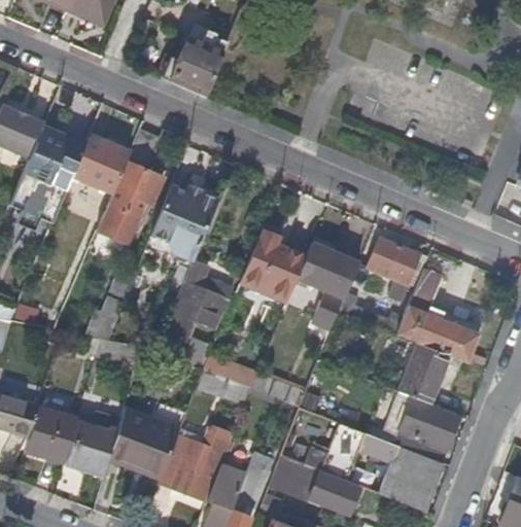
[(45,0),(67,9),(71,0),(45,0)]
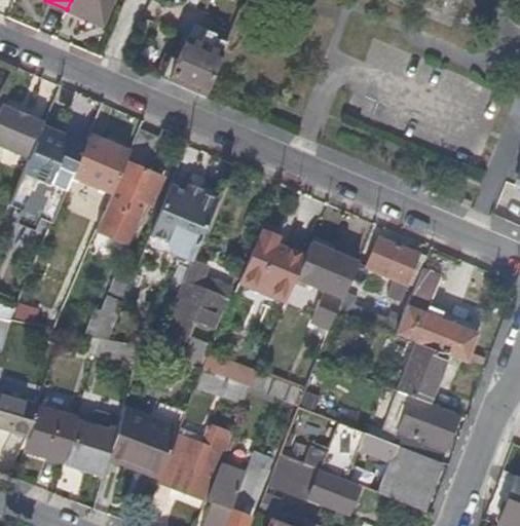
[(114,0),(71,0),(67,9),(104,26),(114,0)]
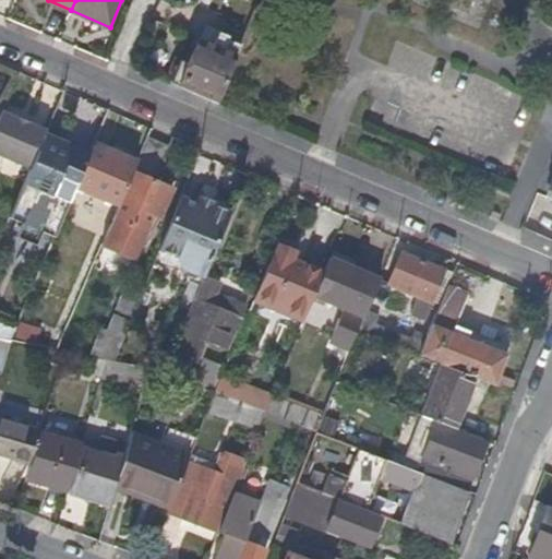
[(192,58),(186,60),(175,84),(220,103),(244,42),(206,25),(192,58)]
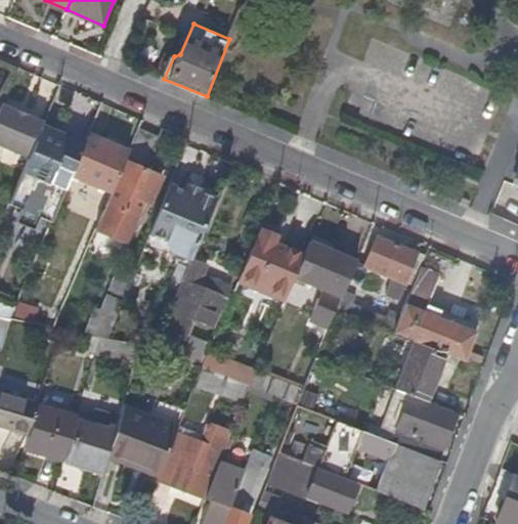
[(45,124),(3,106),(0,114),(0,146),(30,160),(43,128),(45,124)]
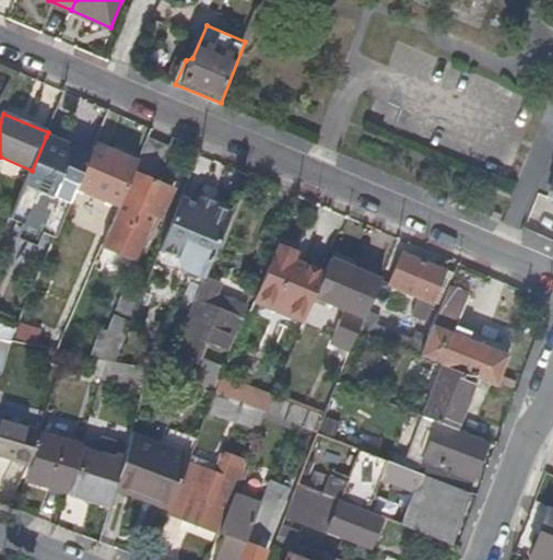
[(32,171),(22,193),(68,211),(79,186),(92,156),(46,137),(32,171)]
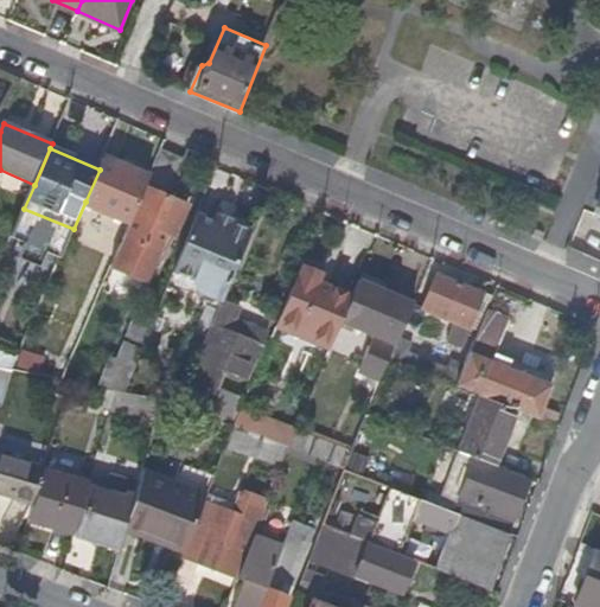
[(151,177),(145,190),(150,191),(125,249),(151,261),(165,229),(182,235),(192,209),(170,199),(185,164),(160,153),(151,177)]
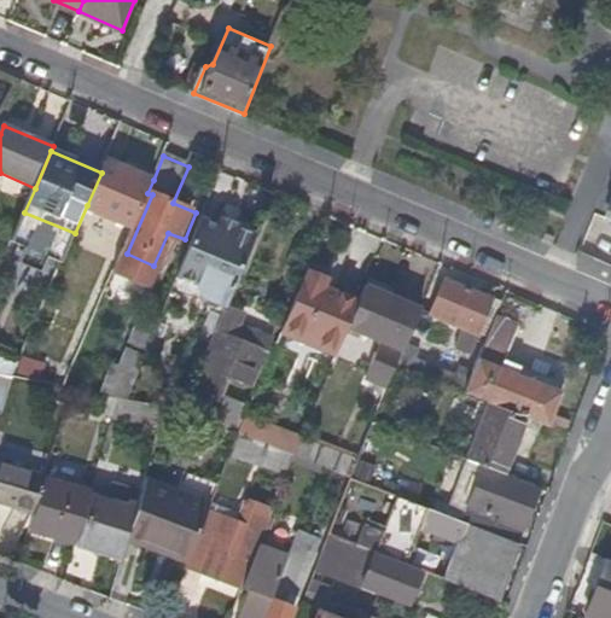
[(102,173),(87,205),(134,225),(147,193),(153,180),(106,161),(102,173)]
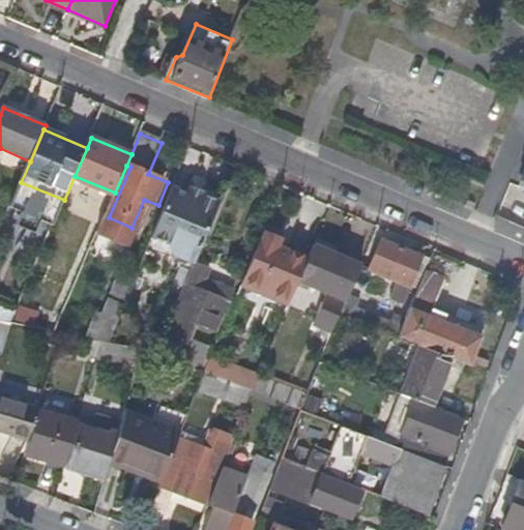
[(187,189),(173,183),(152,234),(171,242),(172,246),(173,248),(175,252),(181,254),(197,260),(224,198),(202,189),(200,195),(187,189)]
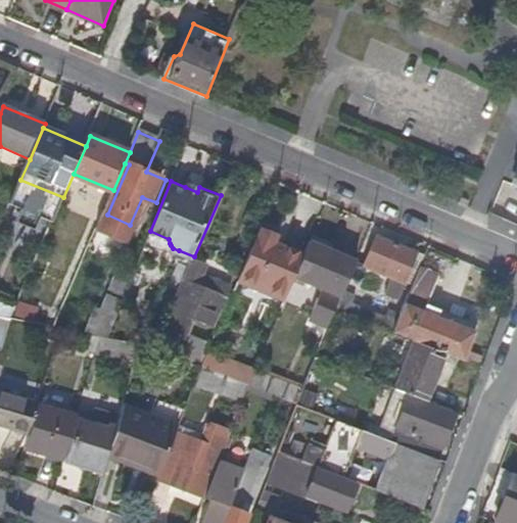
[(188,182),(185,187),(197,192),(199,187),(188,182)]
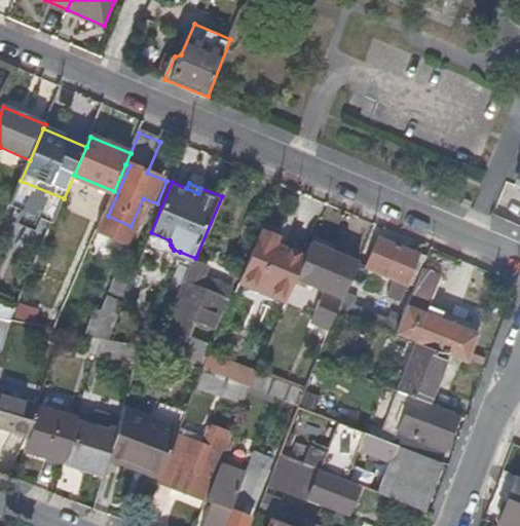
[(261,230),(242,277),(271,289),(268,296),(287,304),(296,282),(306,257),(303,256),(302,252),(300,249),(295,247),(291,248),(288,250),(279,246),(280,243),(280,242),(280,240),(280,239),(279,237),(277,236),(261,230)]
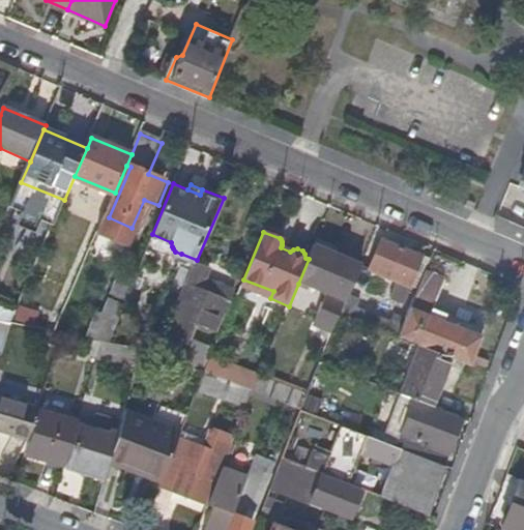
[(425,257),(384,240),(372,270),(412,287),(425,257)]
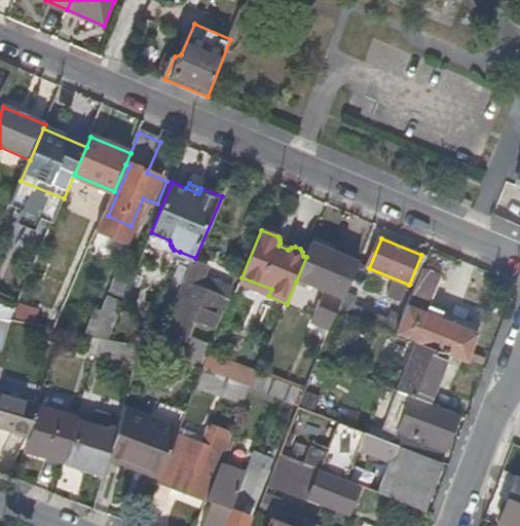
[(360,265),(311,246),(306,257),(296,282),(326,294),(317,315),(335,324),(340,311),(345,299),(349,289),(360,265)]
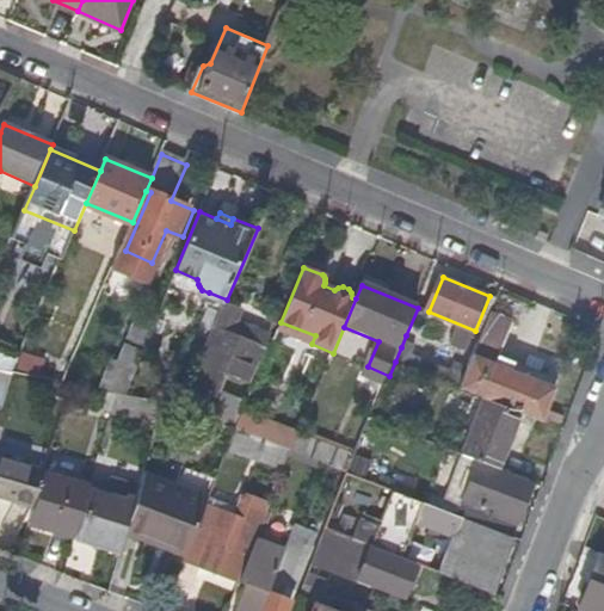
[(241,306),(227,300),(190,388),(182,407),(204,417),(225,370),(248,380),(265,341),(254,337),(260,326),(248,321),(244,334),(232,329),(241,306)]
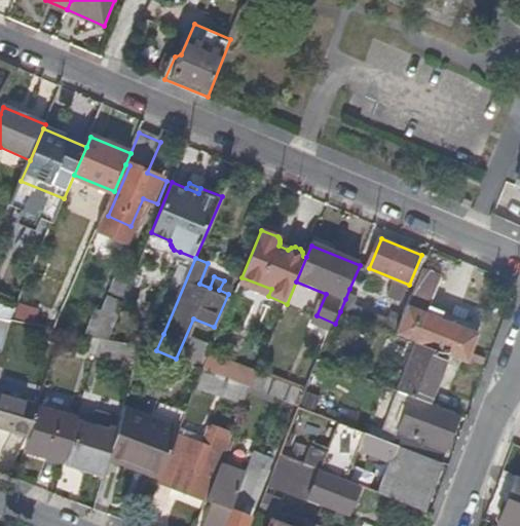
[(429,267),(417,294),(429,299),(436,302),(447,275),(429,267)]
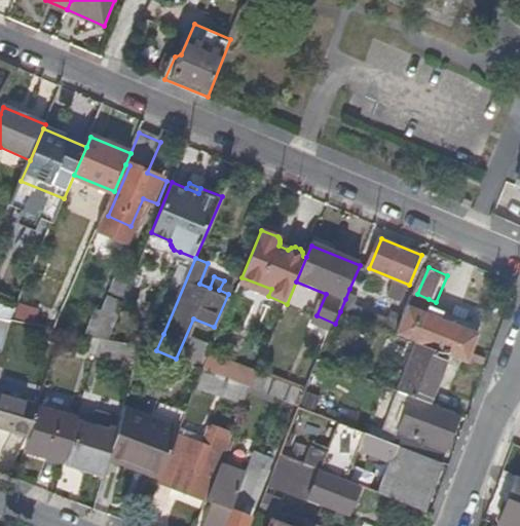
[(102,337),(109,338),(135,274),(121,268),(103,315),(99,313),(89,334),(102,337)]
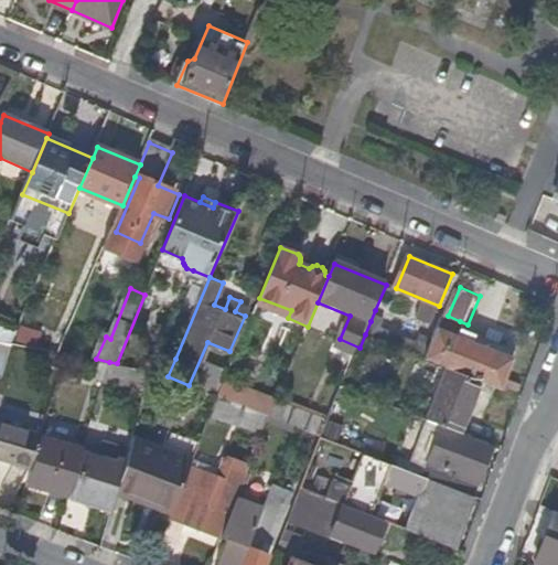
[(484,329),(500,318),(490,302),(474,313),(484,329)]
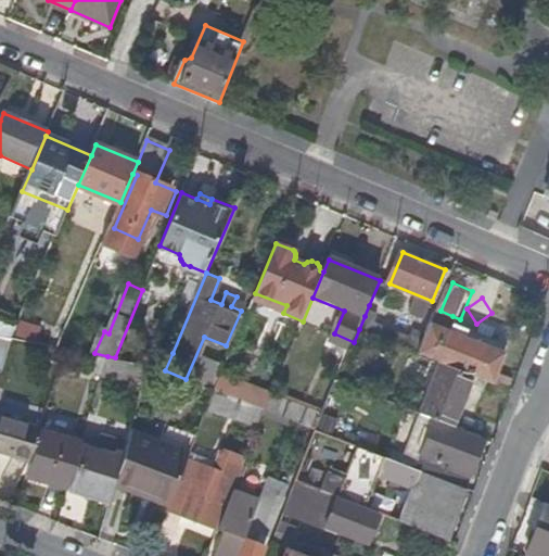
[(382,311),(369,305),(365,316),(378,321),(382,311)]
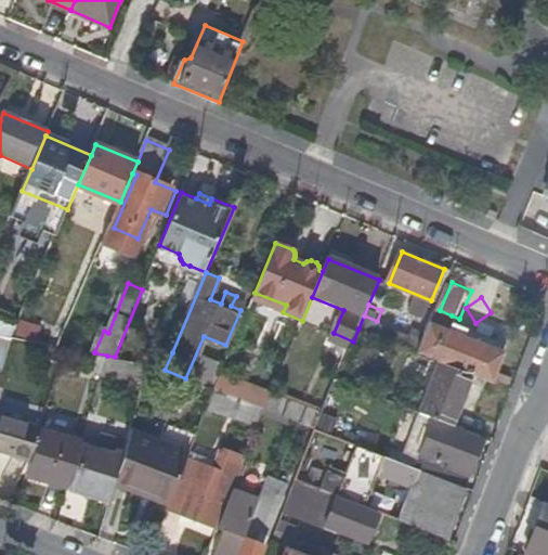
[(440,310),(433,324),(446,328),(452,315),(440,310)]
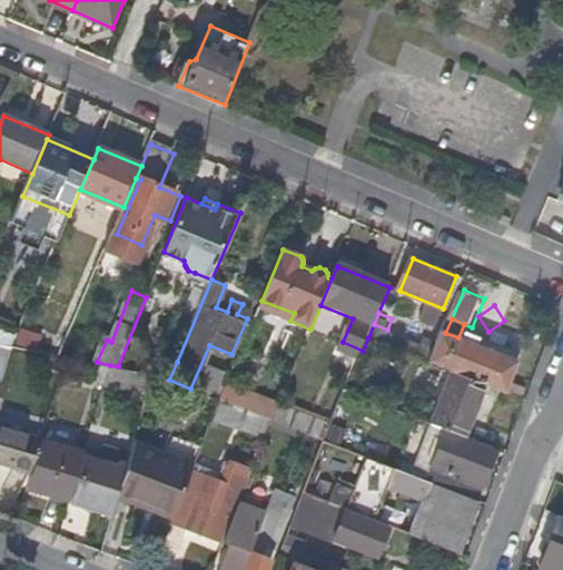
[(374,324),(368,337),(432,363),(437,350),(425,344),(387,330),(374,324)]
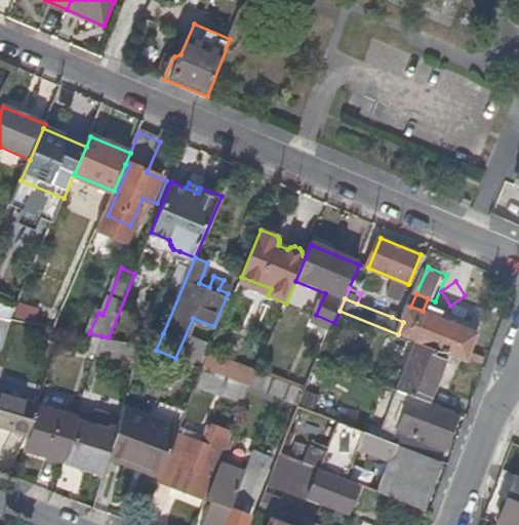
[(0,316),(6,318),(12,319),(17,308),(0,299),(0,316)]
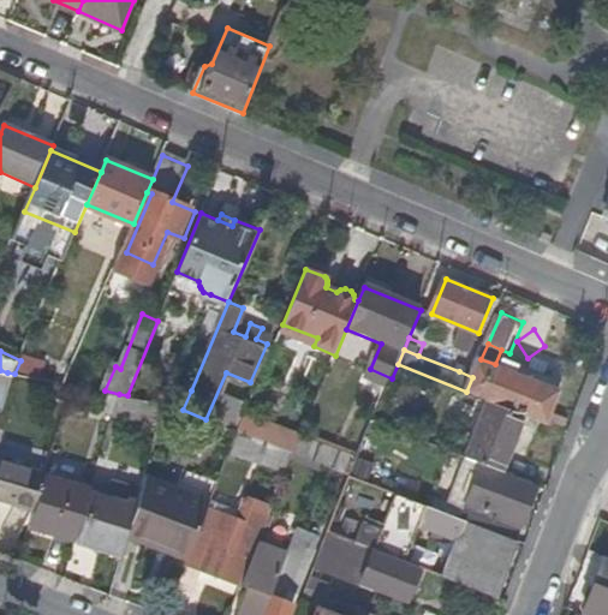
[(472,377),(466,392),(495,402),(529,416),(547,423),(559,393),(512,375),(513,371),(495,364),(481,359),(476,369),(472,377)]
